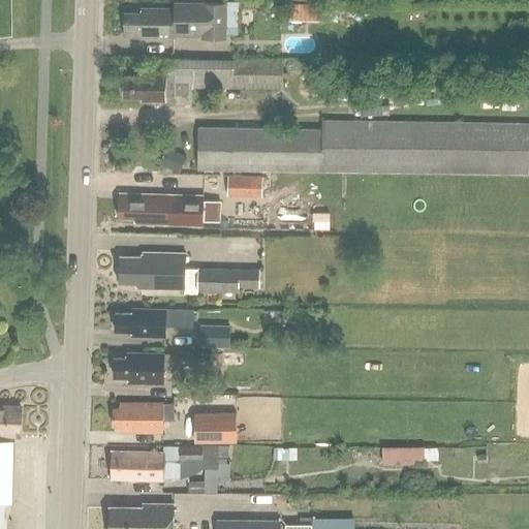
[(131,32),(131,38),(176,39),(176,33),(203,33),(203,39),(226,39),(227,5),(175,4),(175,10),(142,9),(142,14),(125,14),(125,32),(131,32)]
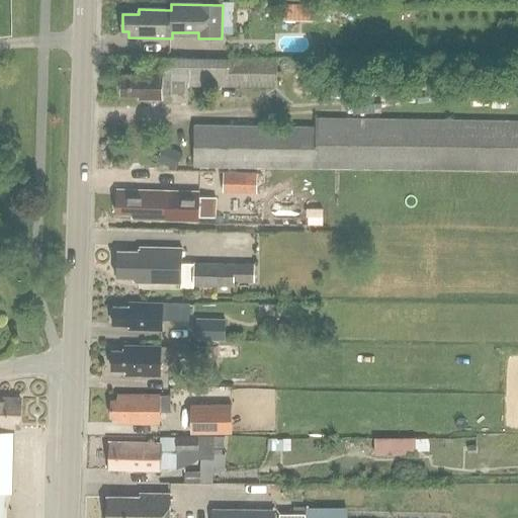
[(316,7),(283,6),(283,21),(315,22),(316,7)]
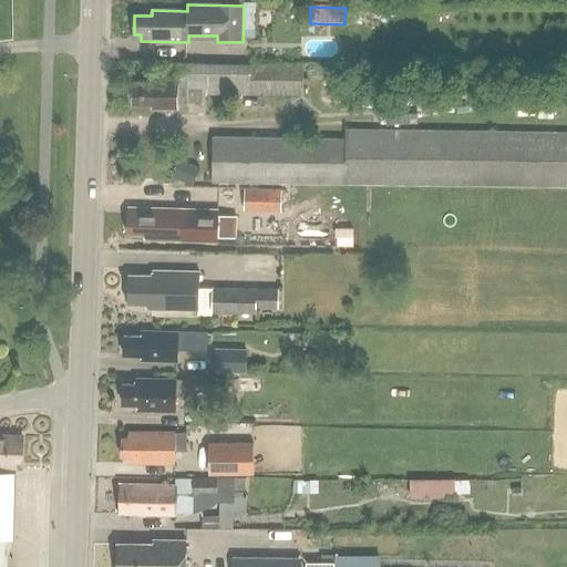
[(134,84),(134,104),(160,104),(160,110),(178,110),(178,105),(188,105),(188,99),(203,99),(203,90),(207,90),(207,95),(306,101),(308,73),(178,66),(177,82),(151,80),(151,84),(134,84)]
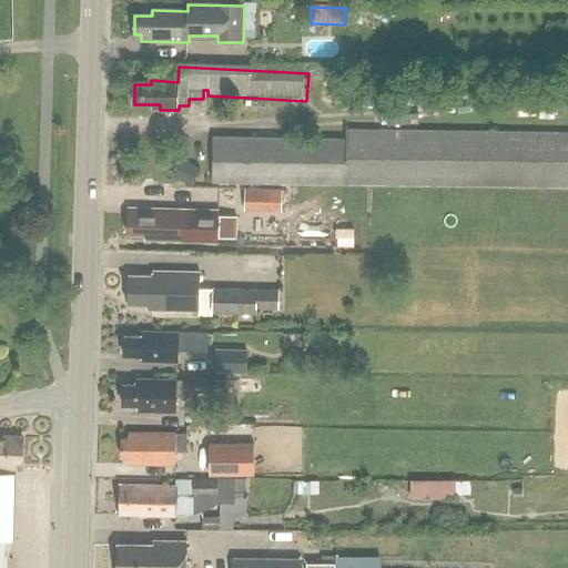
[(346,139),(213,137),(213,184),(567,189),(567,132),(346,130),(346,139)]
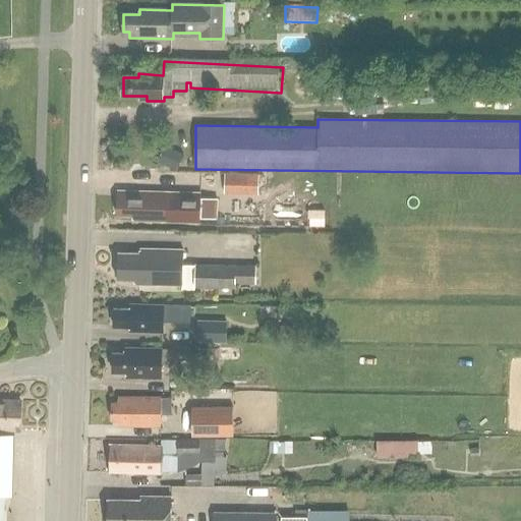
[(173,150),(166,167),(177,172),(184,155),(173,150)]
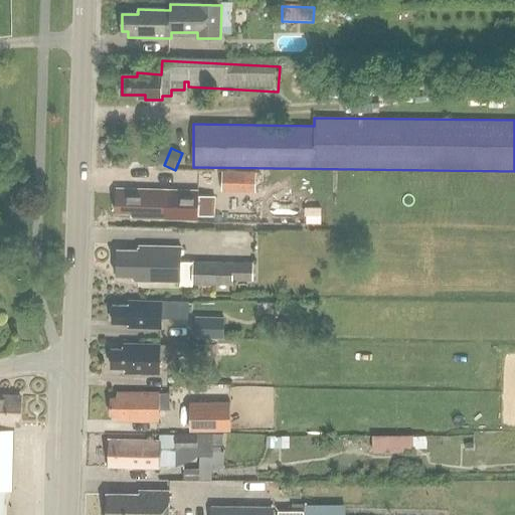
[(255,193),(256,173),(222,173),(222,192),(255,193)]
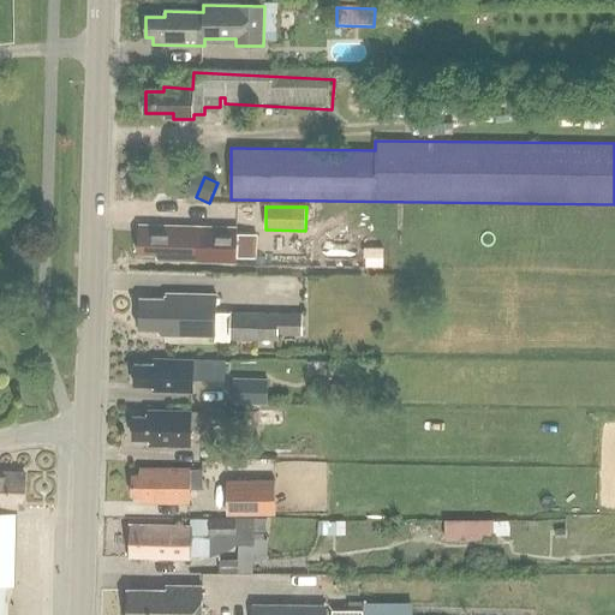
[(197,233),(197,228),(147,227),(147,233),(139,233),(138,255),(157,255),(157,261),(196,262),(197,249),(197,233)]
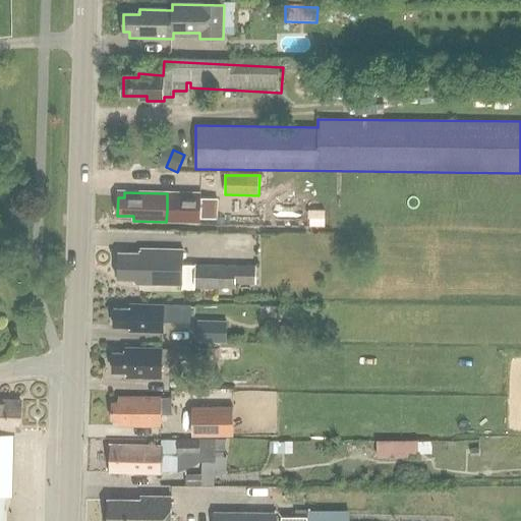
[(167,211),(166,222),(199,223),(200,194),(167,193),(167,197),(167,211)]
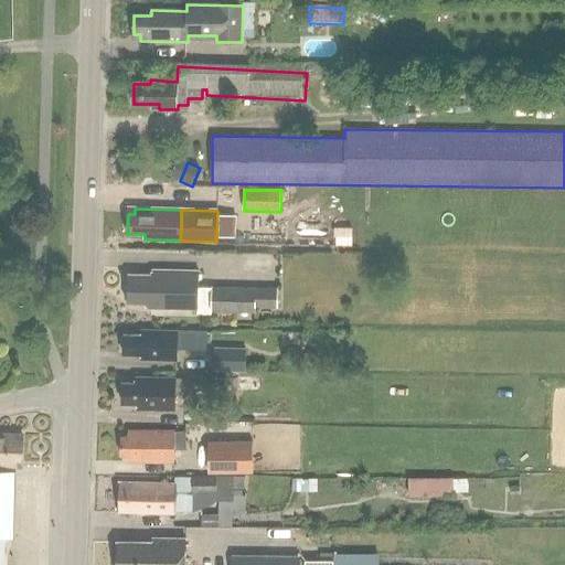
[(189,295),(189,272),(159,272),(159,277),(132,277),(131,283),(128,283),(128,297),(131,297),(131,310),(169,311),(169,318),(205,319),(205,296),(189,295)]
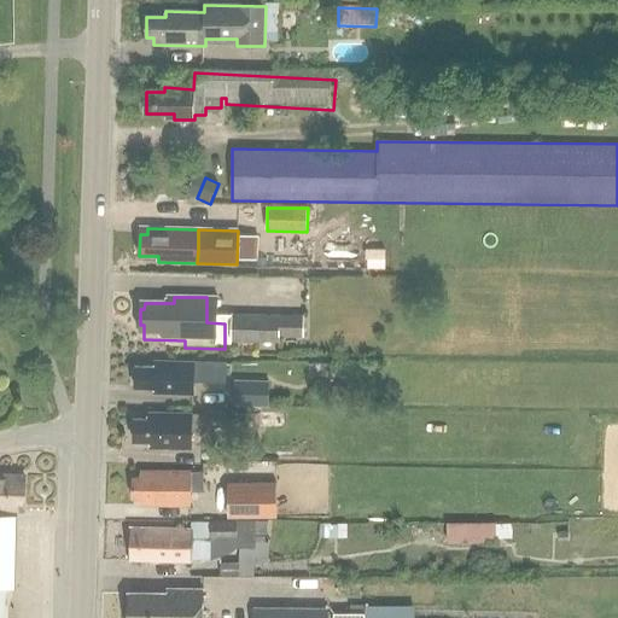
[(304,315),(232,314),(232,342),(280,342),(280,337),(303,338),(304,315)]
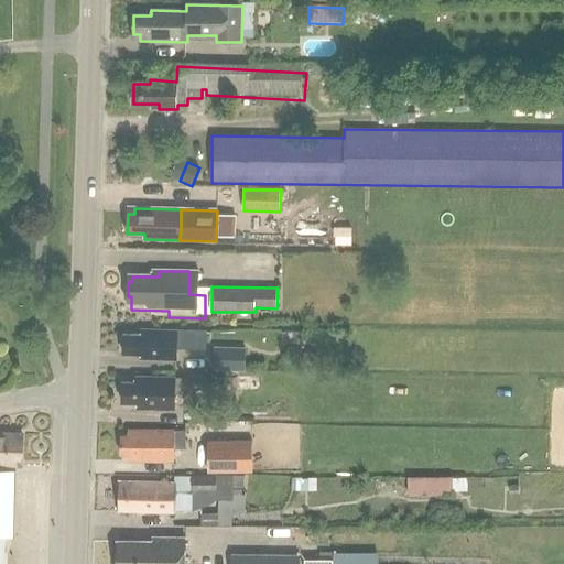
[(123,335),(123,354),(148,354),(148,358),(176,357),(176,346),(205,346),(205,329),(141,331),(141,335),(123,335)]
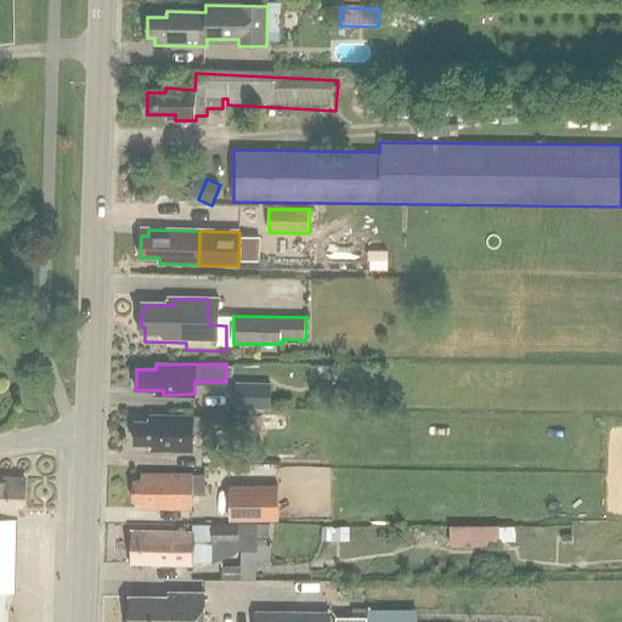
[(271,384),(236,384),(235,408),(270,408),(271,384)]
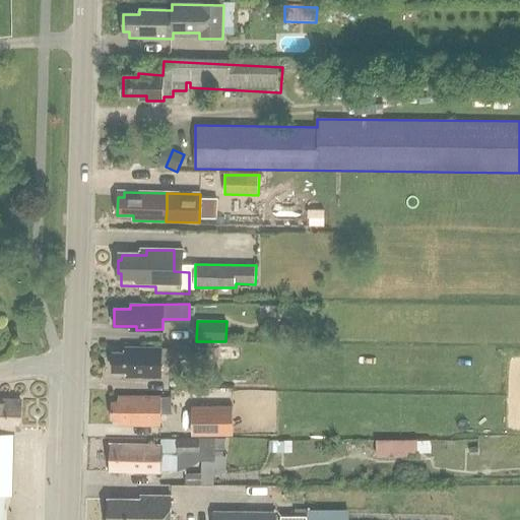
[(279,326),(279,337),(288,337),(289,326),(279,326)]
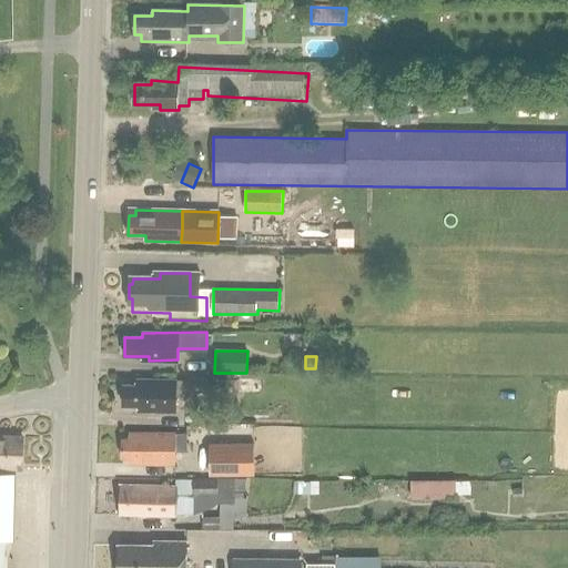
[(189,382),(176,382),(176,379),(137,379),(137,385),(123,385),(123,406),(145,406),(145,412),(175,413),(176,396),(189,396),(189,393),(208,393),(209,381),(189,379),(189,382)]
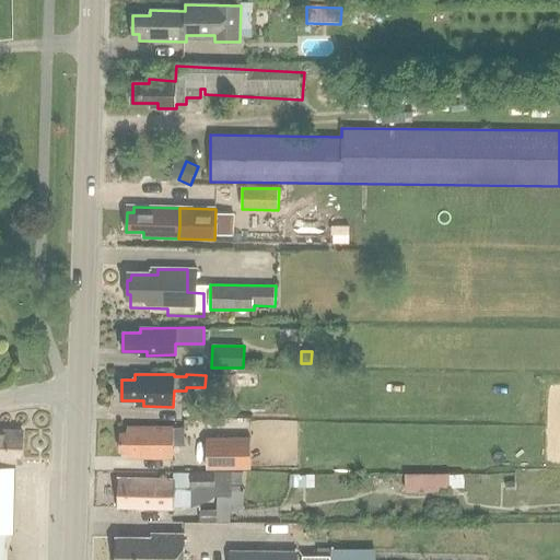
[(120,433),(120,453),(127,453),(127,459),(173,459),(173,428),(128,428),(128,433),(120,433)]
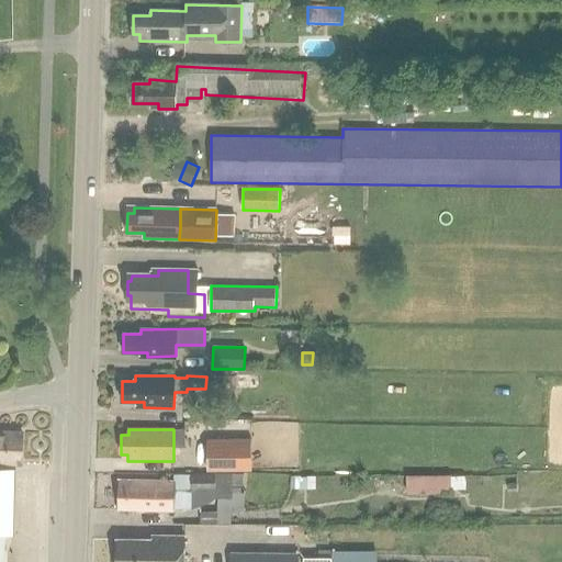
[(22,465),(22,435),(0,433),(0,558),(8,553),(8,536),(14,536),(15,471),(6,470),(7,464),(22,465)]
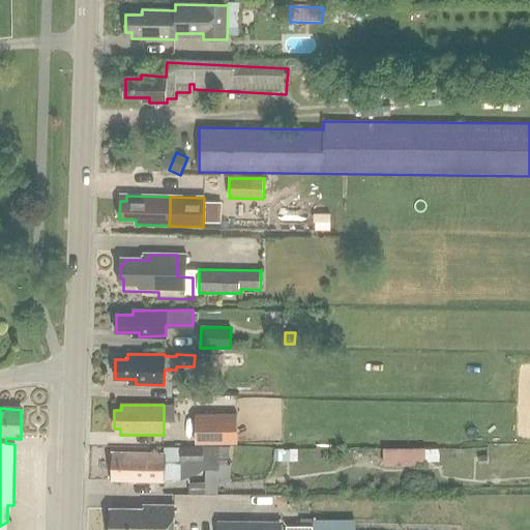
[(238,415),(196,415),(196,445),(238,444),(238,415)]
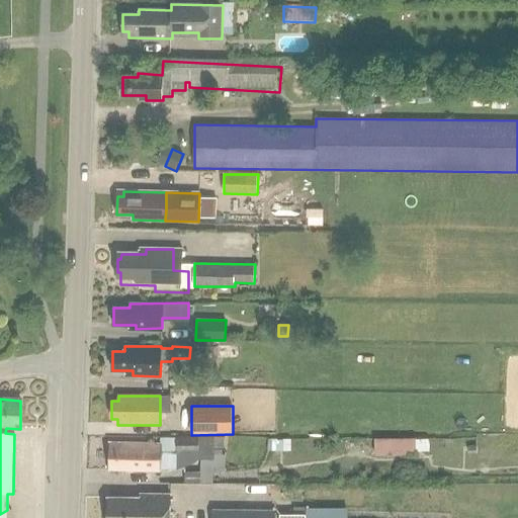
[(225,438),(197,438),(176,437),(176,452),(198,452),(198,461),(213,461),(213,450),(225,450),(225,438)]
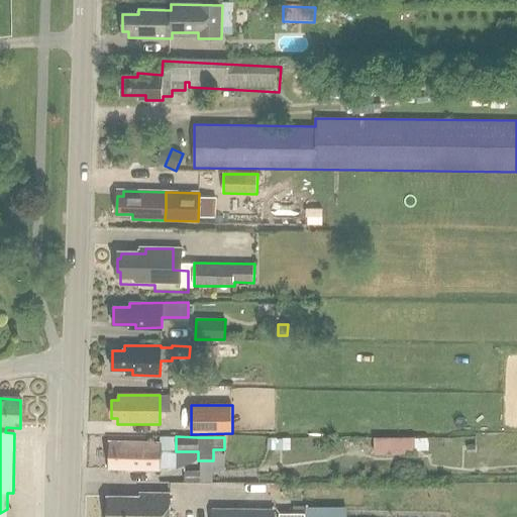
[(415,454),(415,451),(415,438),(374,439),(374,455),(415,454)]
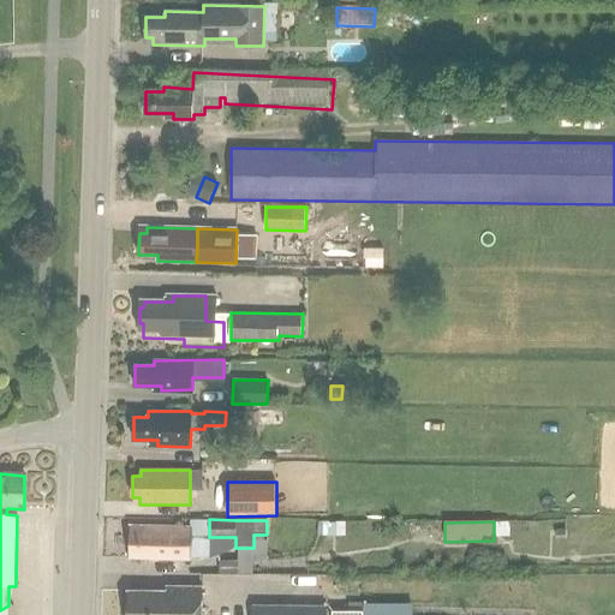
[(131,531),(130,553),(143,553),(142,559),(172,560),(172,555),(191,556),(192,527),(145,525),(145,531),(131,531)]
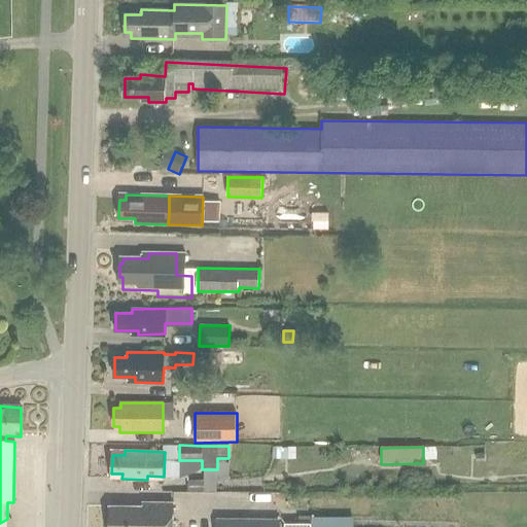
[(110,505),(109,526),(172,526),(174,504),(143,503),(143,506),(110,505)]
